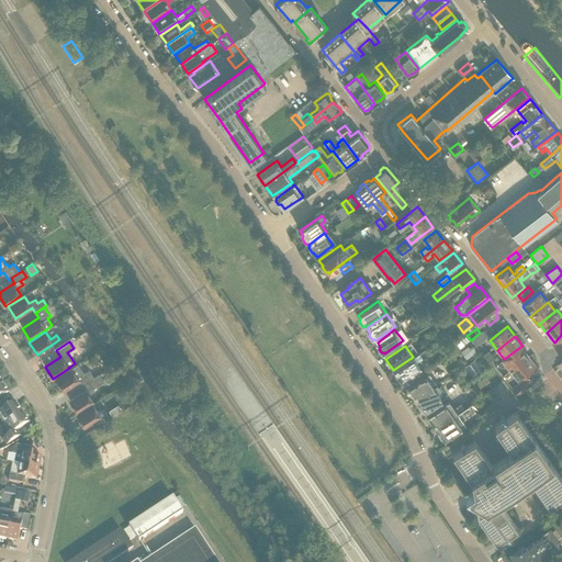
[(520,347),(504,359),(497,364),(501,368),(505,364),(509,370),(527,356),(520,347)]
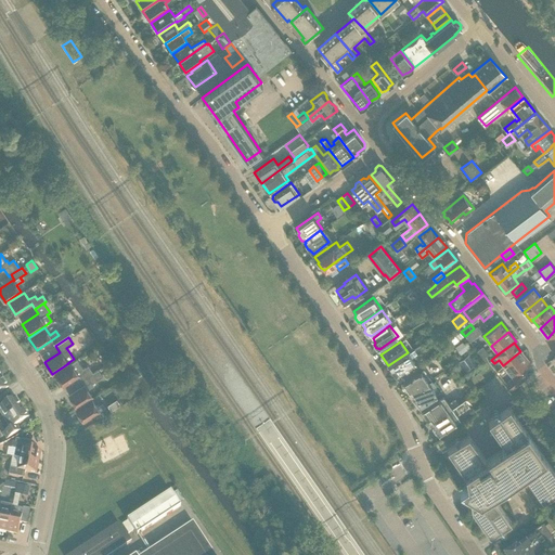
[(408,352),(388,365),(396,377),(415,363),(411,357),(417,352),(414,348),(408,352)]
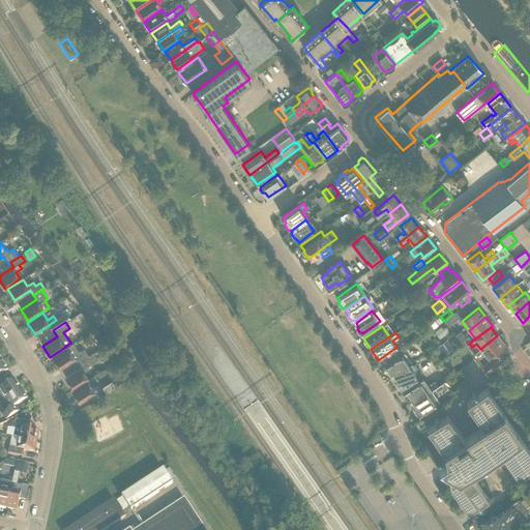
[(480,349),(488,358),(504,345),(497,335),(480,349)]
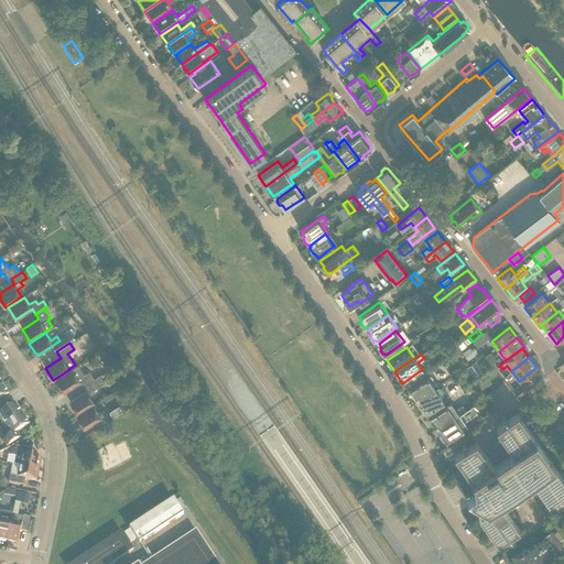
[(476,360),(468,366),(475,375),(483,369),(476,360)]
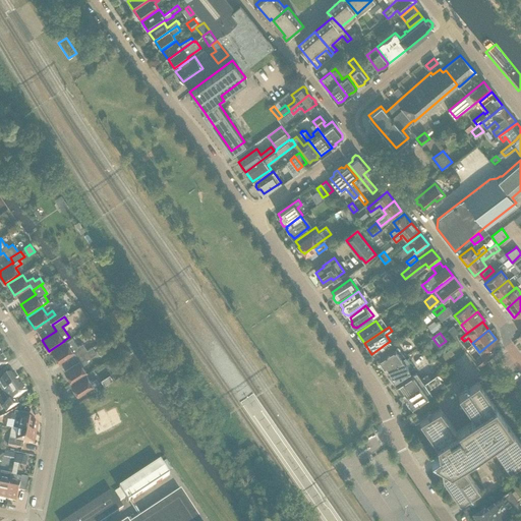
[(73,352),(76,357),(87,350),(82,344),(77,347),(76,345),(71,348),(66,342),(52,351),(59,362),(73,352)]
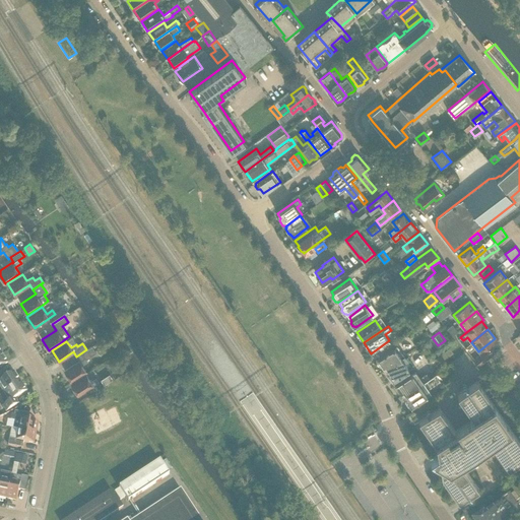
[(378,359),(378,360),(377,362),(380,365),(382,366),(385,370),(404,355),(396,344),(394,346),(378,359)]
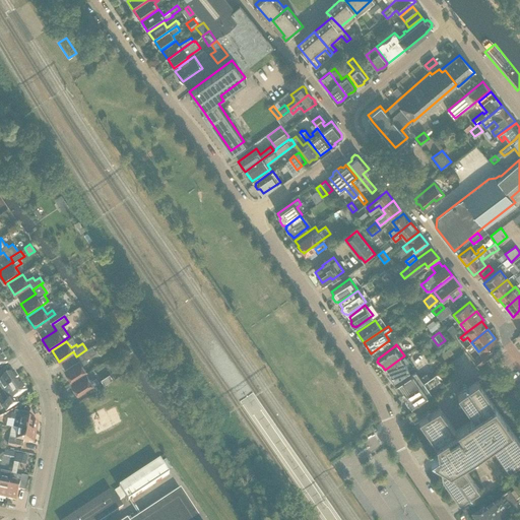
[(79,361),(64,371),(71,382),(86,372),(82,365),(87,362),(86,360),(96,352),(91,346),(86,349),(76,356),(79,361)]
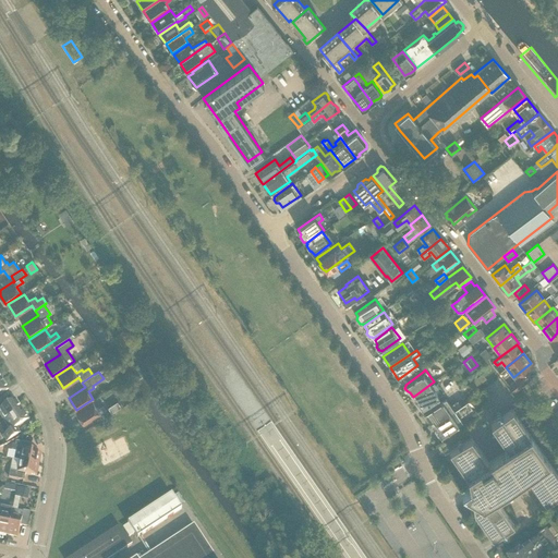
[(524,383),(519,377),(509,385),(514,391),(524,383)]
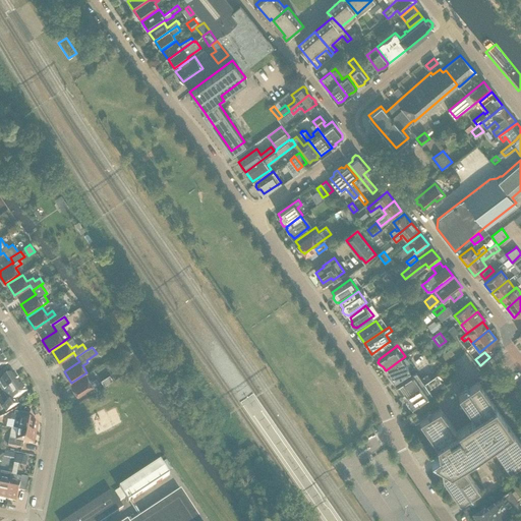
[(391,380),(393,380),(394,381),(412,367),(408,361),(409,361),(405,356),(386,370),(390,375),(389,378),(391,380)]
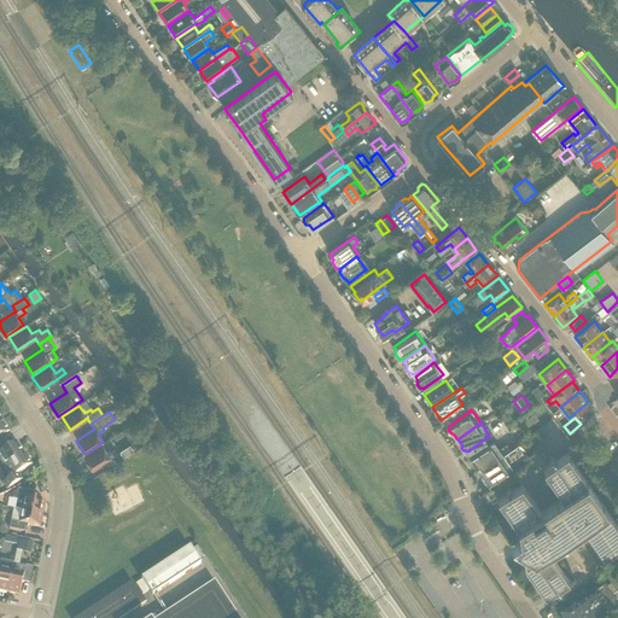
[(493,441),(471,456),(471,458),(471,461),(473,465),(476,465),(479,470),(509,448),(507,444),(499,449),(493,441)]
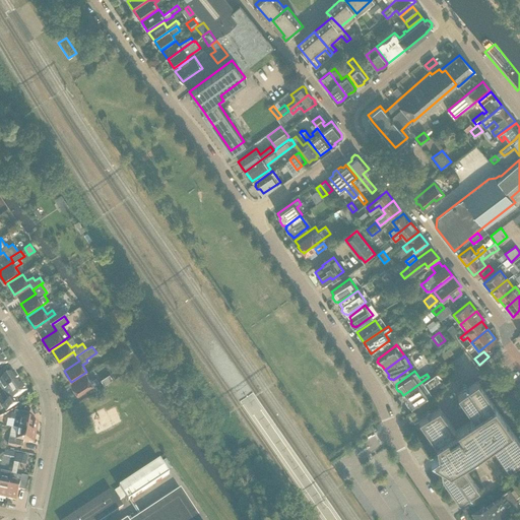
[(0,387),(4,393),(20,382),(14,373),(2,381),(0,377),(0,387)]
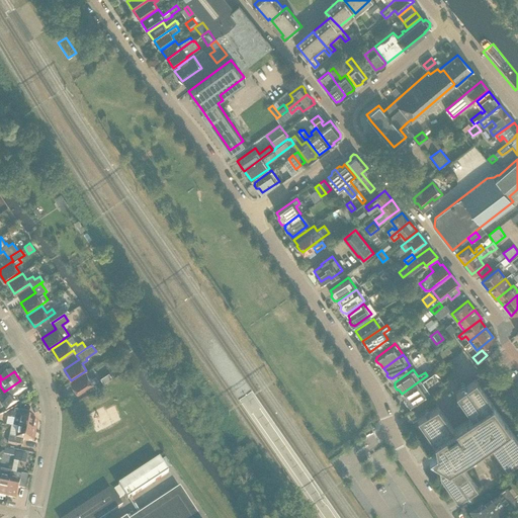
[(85,372),(79,377),(71,382),(78,394),(93,383),(92,383),(98,380),(95,376),(90,379),(85,372)]
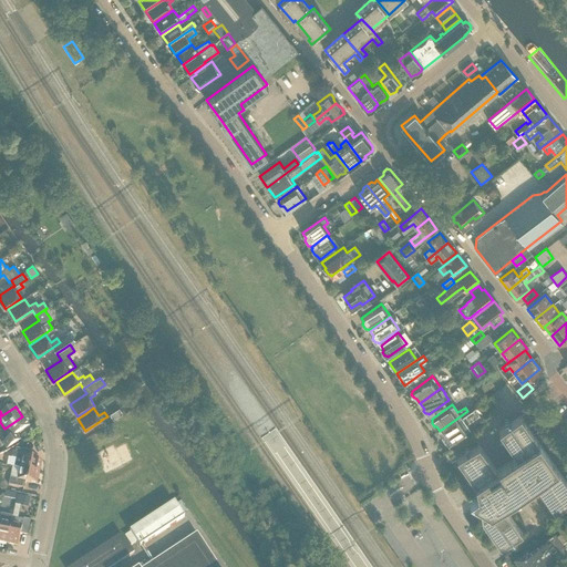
[(120,409),(110,414),(114,420),(123,414),(120,409)]
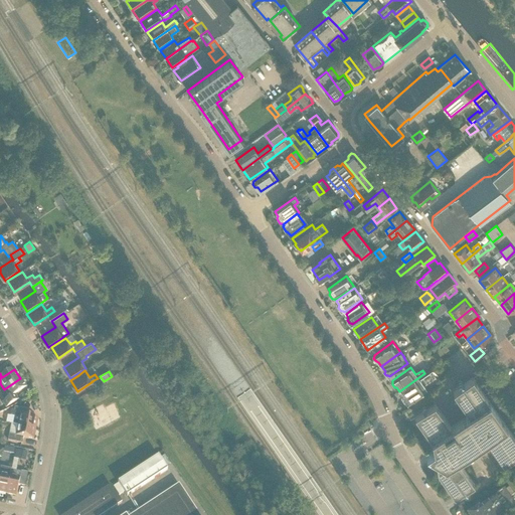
[(403,400),(406,400),(406,402),(422,391),(423,392),(428,389),(427,387),(425,388),(423,385),(436,377),(432,371),(425,375),(424,373),(399,391),(402,395),(401,397),(403,400)]
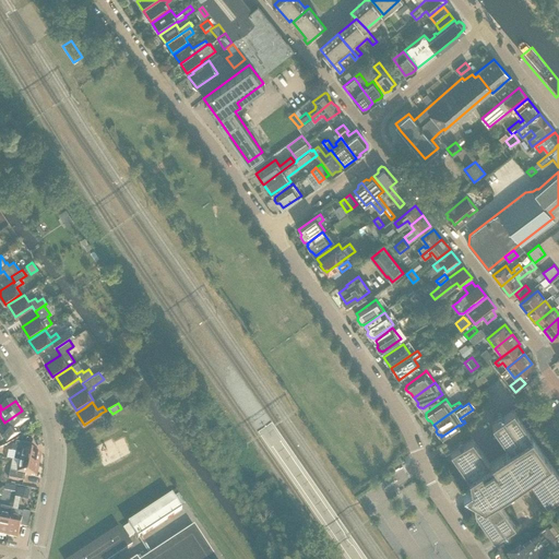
[(494,538),(514,524),(497,498),(528,476),(546,501),(558,492),(558,474),(513,408),(491,423),(509,448),(489,462),(472,437),(450,452),(468,478),(471,489),(468,490),(473,500),(475,512),(494,538)]
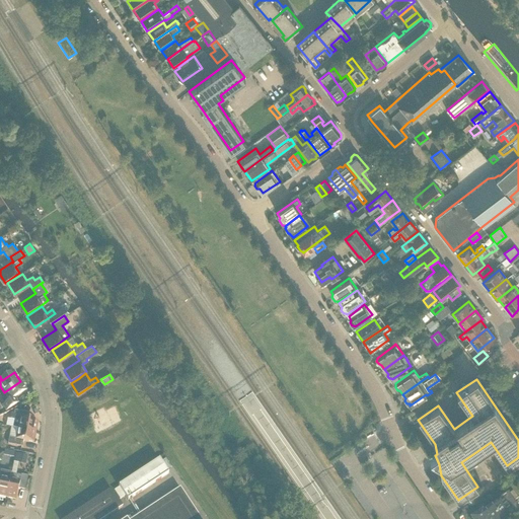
[(4,404),(3,405),(6,411),(18,403),(14,398),(26,390),(20,381),(4,392),(7,396),(1,400),(4,404)]
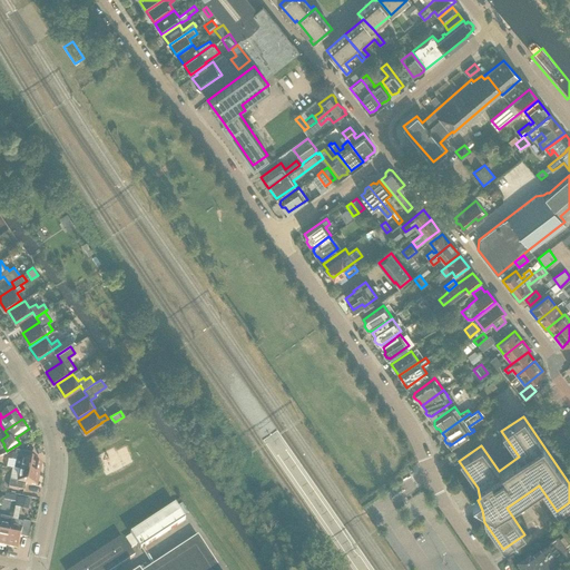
[(30,461),(32,454),(17,451),(16,455),(13,454),(11,461),(17,462),(15,470),(39,475),(42,463),(30,461)]
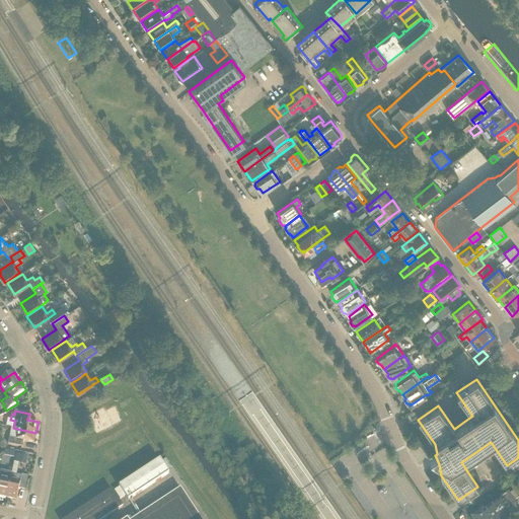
[(11,428),(8,444),(22,447),(23,441),(33,443),(35,433),(13,428),(11,428)]
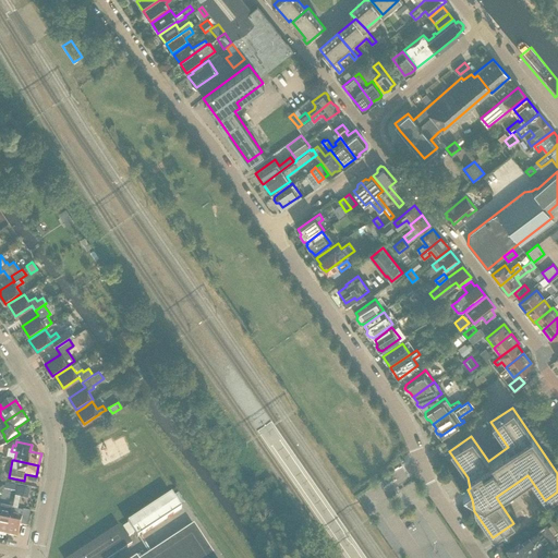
[(179,494),(172,497),(179,507),(184,502),(179,494)]
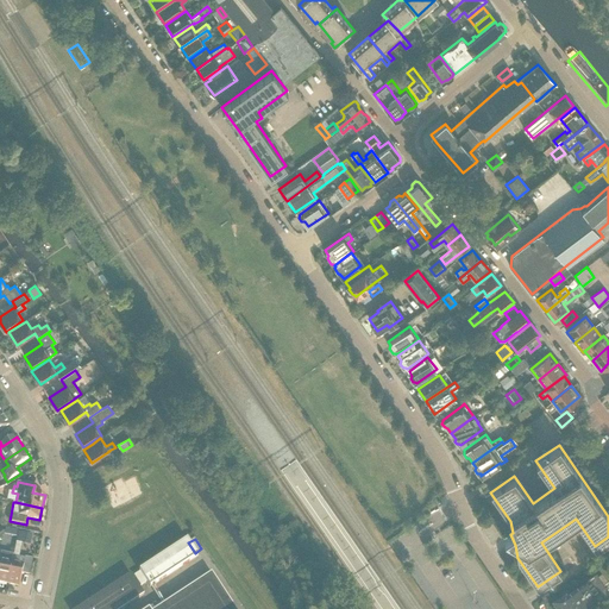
[(146,582),(150,588),(198,557),(195,553),(188,542),(187,541),(139,572),(146,582)]
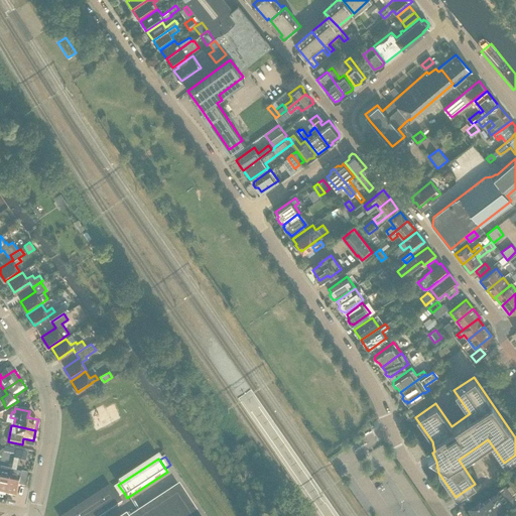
[(0,493),(6,495),(11,471),(11,470),(0,468),(0,493)]
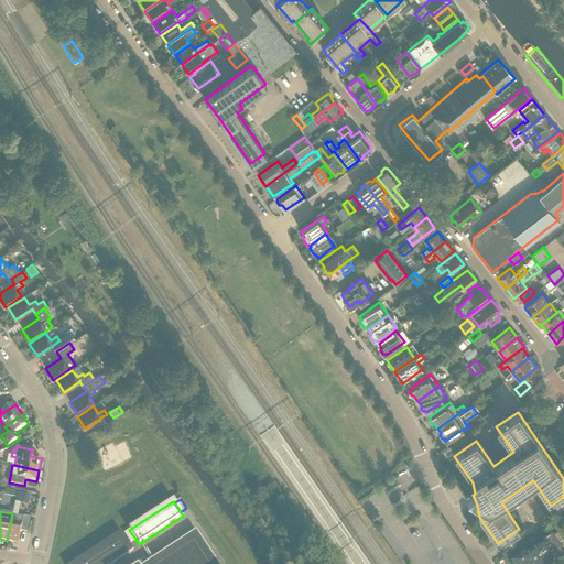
[(12,514),(7,541),(18,543),(20,532),(28,533),(31,518),(23,517),(23,518),(12,516),(12,514)]
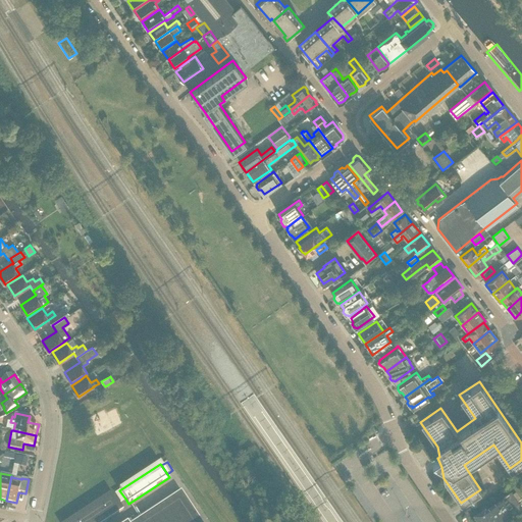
[(119,490),(115,493),(120,502),(125,499),(119,490)]
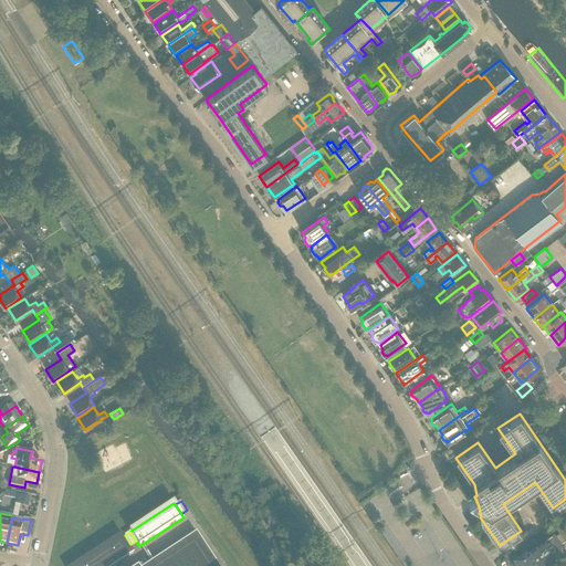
[(146,565),(218,565),(197,533),(146,565)]
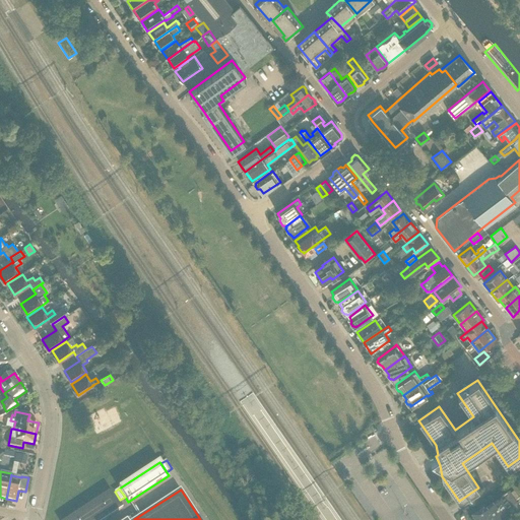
[(108,519),(107,518),(123,508),(112,491),(66,519),(108,519)]
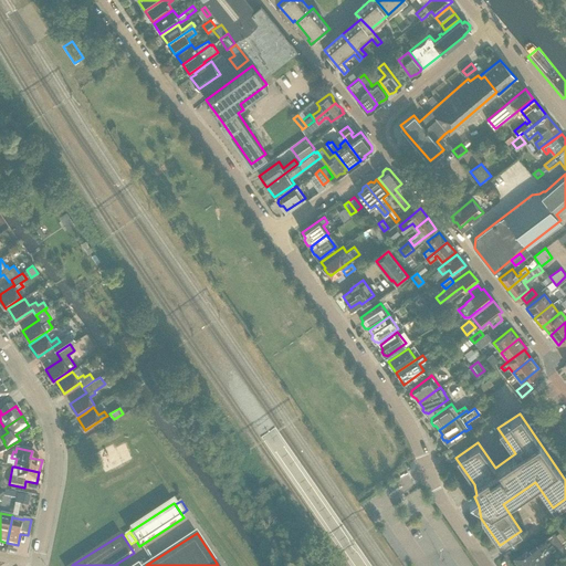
[(525,559),(515,565),(558,565),(565,561),(565,557),(559,547),(565,543),(561,536),(545,546),(545,547),(525,561),(525,559)]
